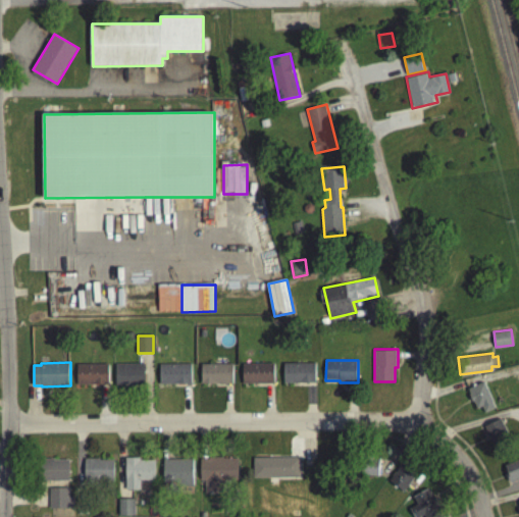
[(316,362),(284,362),(284,382),(312,382),(316,382),(316,362)]
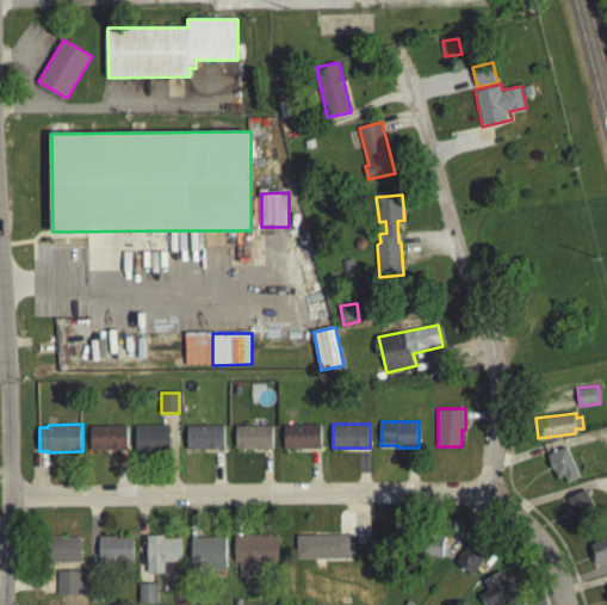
[(171,425),(137,425),(137,450),(171,450),(171,425)]
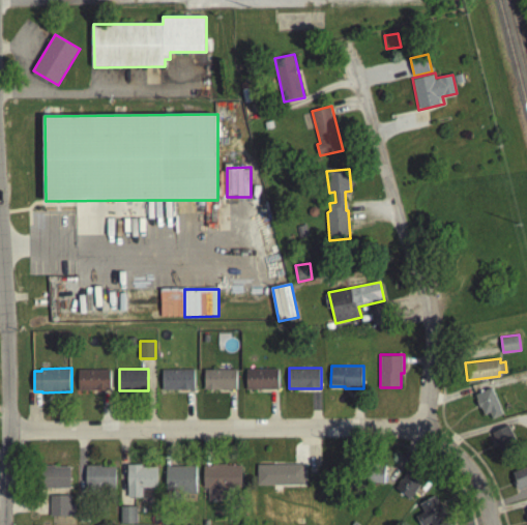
[(279,369),(247,369),(247,389),(276,389),(279,389),(279,369)]
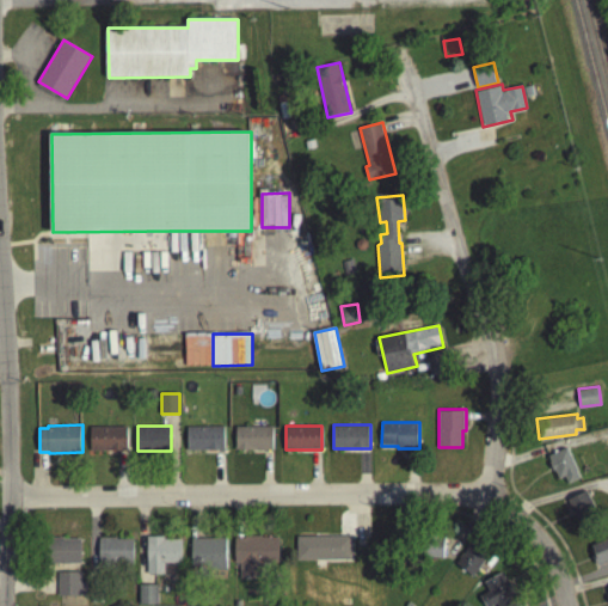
[(128,427),(91,427),(91,451),(128,451),(128,427)]
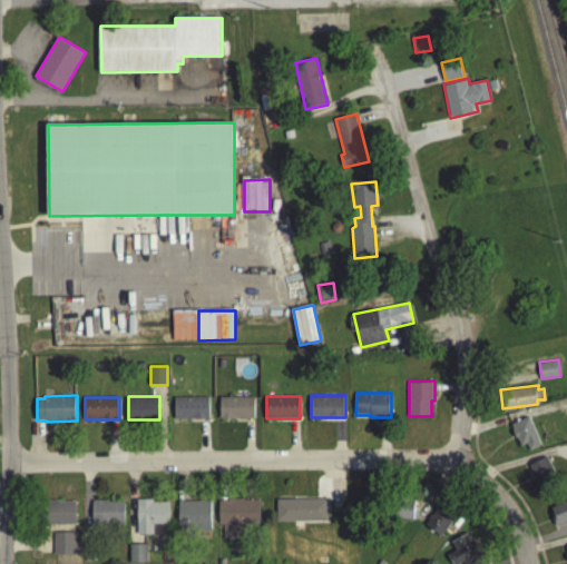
[(175,397),(175,418),(205,418),(209,418),(209,397),(175,397)]
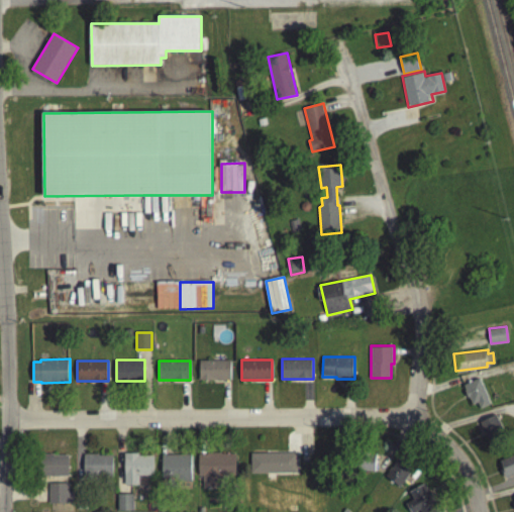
[(231,361),(200,361),(200,381),(227,381),(231,381),(231,361)]
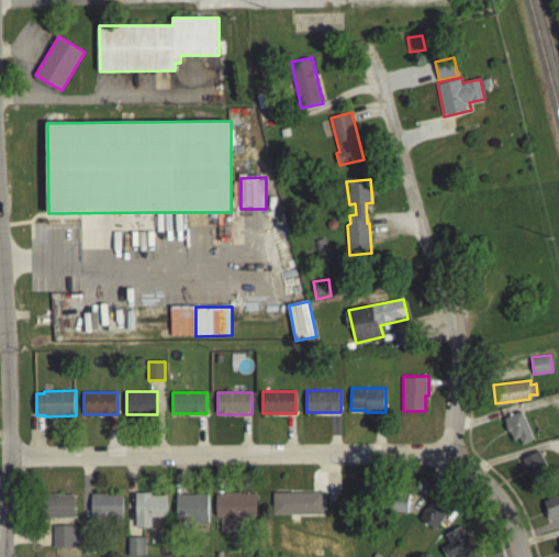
[(535,438),(523,411),(505,419),(507,424),(506,425),(509,431),(510,433),(511,432),(515,441),(521,437),(523,444),(535,438)]
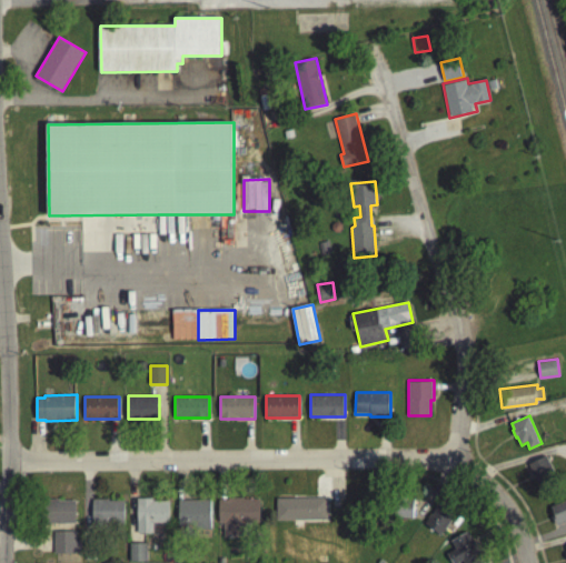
[(542,490),(558,482),(546,455),(529,463),(535,475),(542,490)]
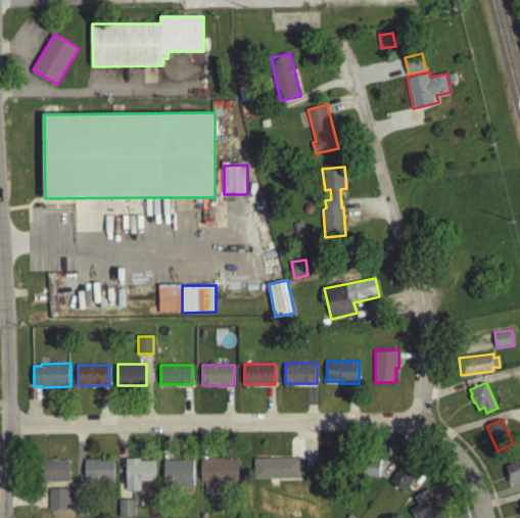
[(254,477),(301,477),(301,457),(254,457),(254,477)]
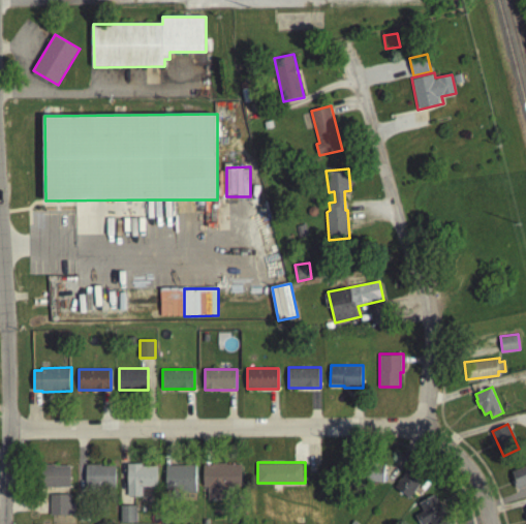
[(205,465),(205,486),(209,486),(209,500),(228,500),(228,486),(242,486),(242,465),(227,465),(227,463),(213,463),(213,465),(205,465)]
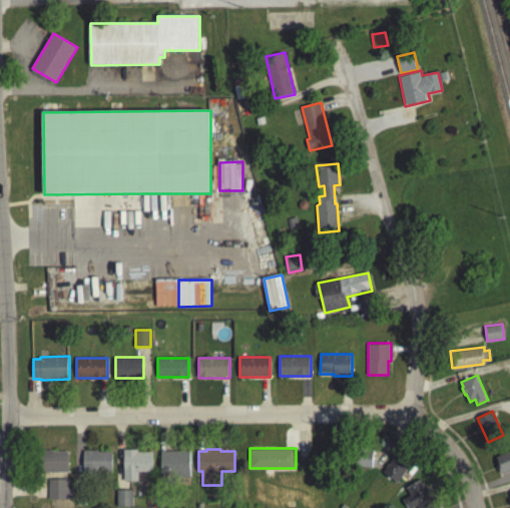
[(68,472),(68,452),(54,452),(54,450),(41,450),(41,472),(68,472)]
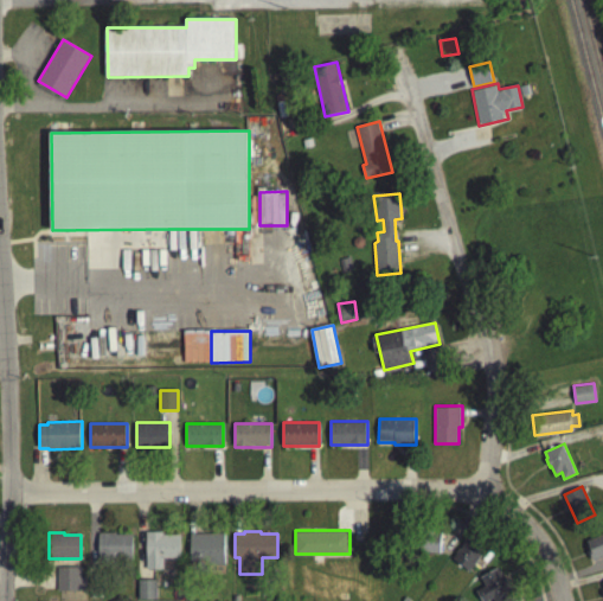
[(134,532),(100,532),(100,557),(134,557),(134,532)]
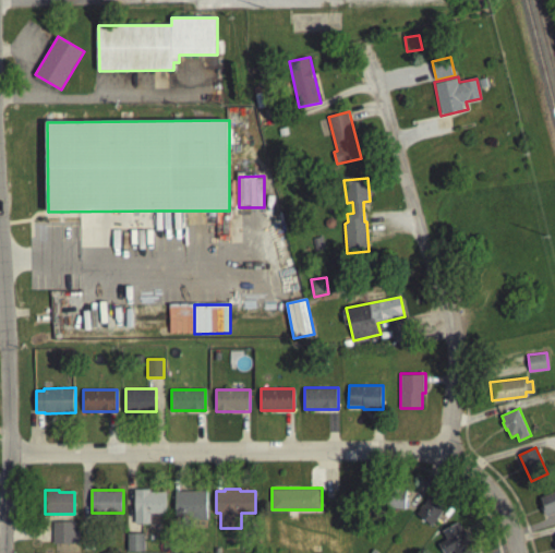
[(167,492),(152,492),(152,490),(135,490),(135,524),(152,524),(152,514),(167,514),(167,492)]
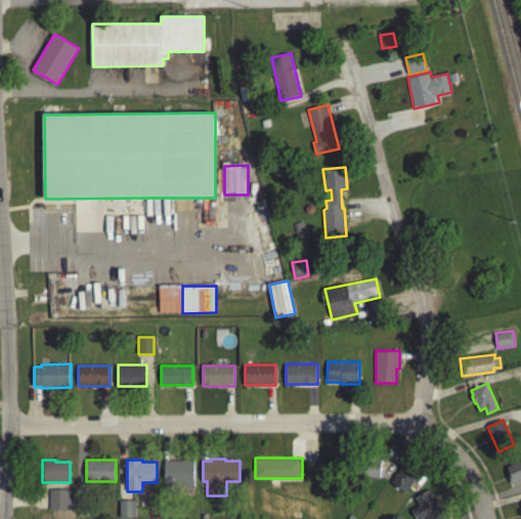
[(382,460),(359,460),(359,476),(382,476),(382,460)]
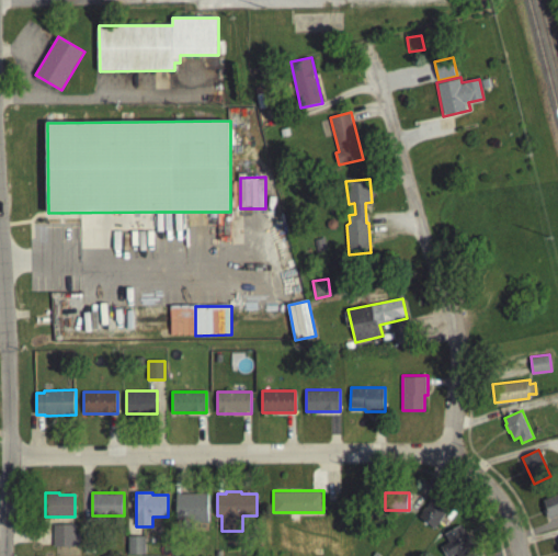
[(209,522),(209,494),(177,494),(177,522),(209,522)]
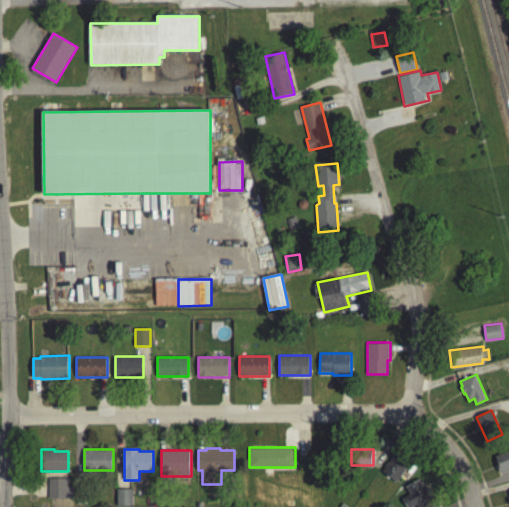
[(508,450),(495,456),(499,464),(497,465),(497,466),(500,473),(508,469),(508,450)]
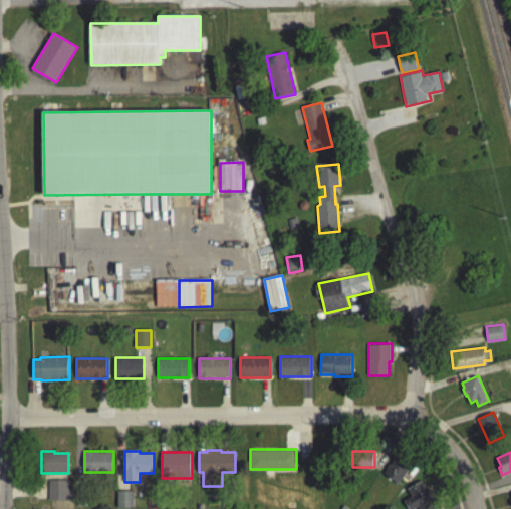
[(384,473),(398,484),(413,467),(398,455),(384,473)]
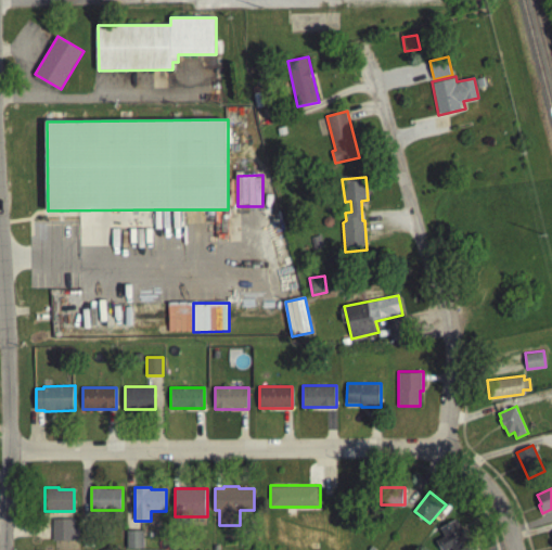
[(80,540),(79,517),(54,519),(54,531),(55,541),(80,540)]
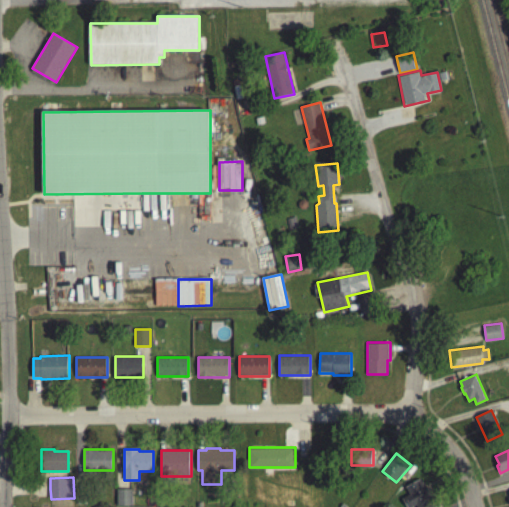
[(403,498),(408,506),(411,506),(417,504),(418,506),(435,506),(439,505),(422,477),(407,486),(411,494),(403,498)]
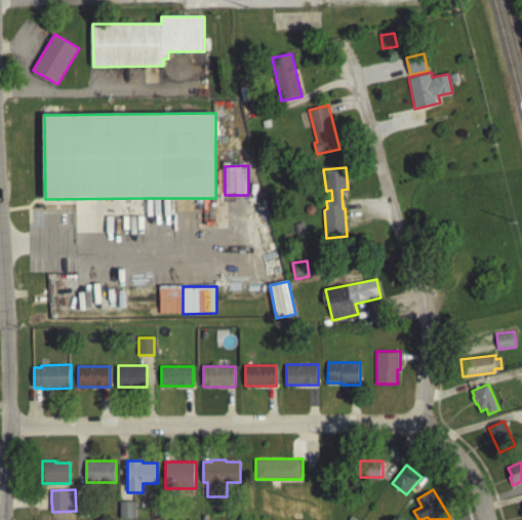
[(121,519),(135,519),(135,502),(125,502),(121,502),(121,519)]
